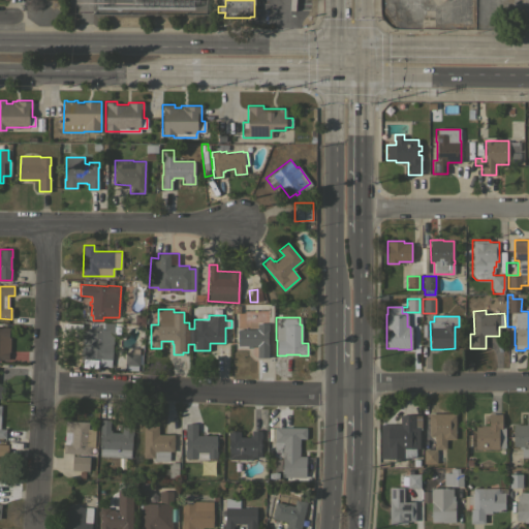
[(81,358),(81,346),(82,346),(83,328),(88,329),(88,328),(103,328),(103,322),(114,322),(113,344),(112,360),(111,360),(111,366),(89,366),(89,358),(81,358)]
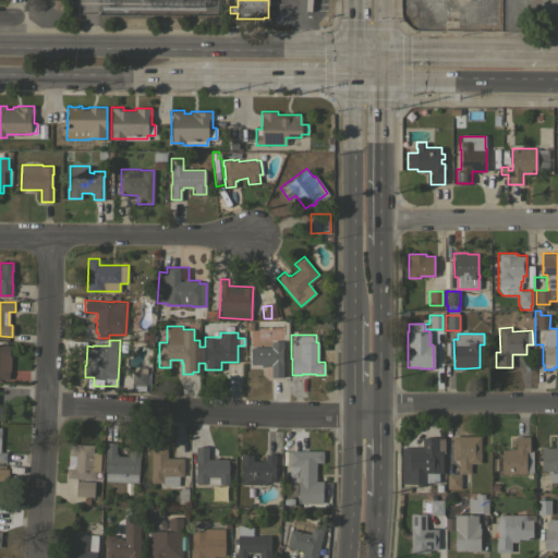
[(270,347),(270,341),(282,341),(282,349),(282,362),(282,376),(271,376),(271,364),(265,364),(265,366),(262,366),(262,364),(251,364),(251,347),(270,347)]
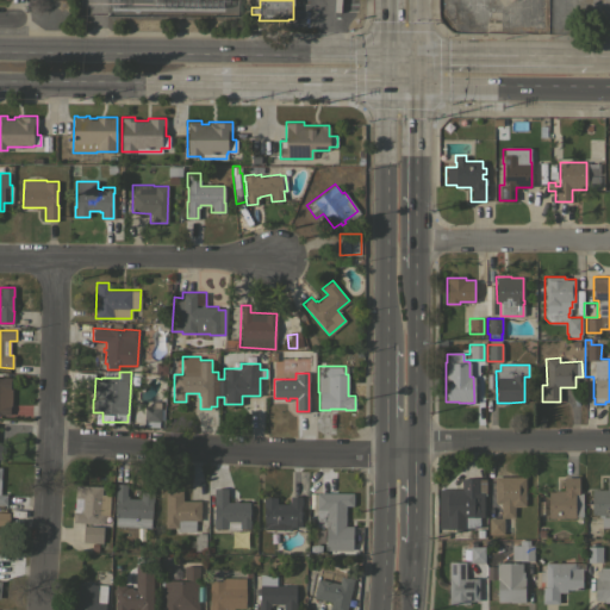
[(0,377),(2,378),(2,377),(11,377),(10,387),(12,387),(11,405),(10,405),(10,415),(0,415),(0,377)]
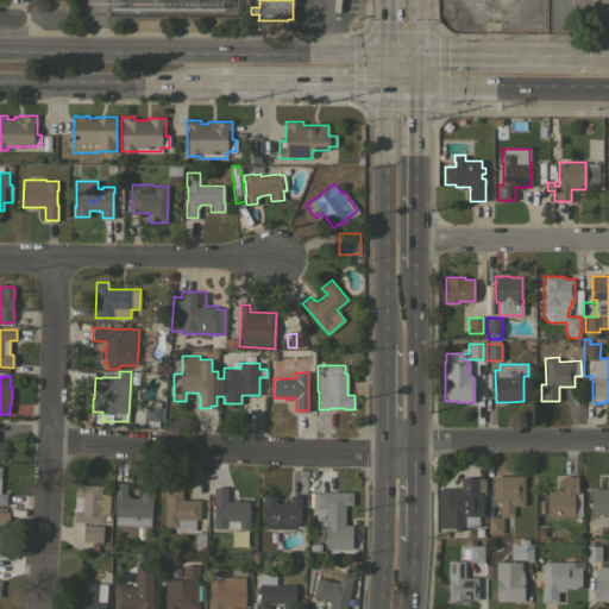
[(144,420),(144,406),(159,407),(159,420),(144,420)]
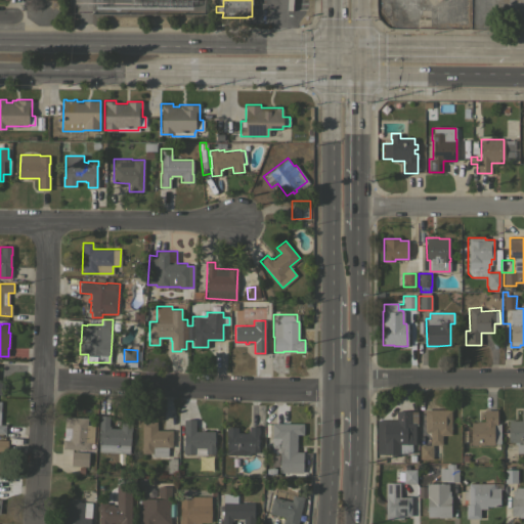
[(523,452),(517,452),(517,444),(514,444),(514,442),(508,442),(508,420),(521,420),(521,408),(523,408),(523,452)]
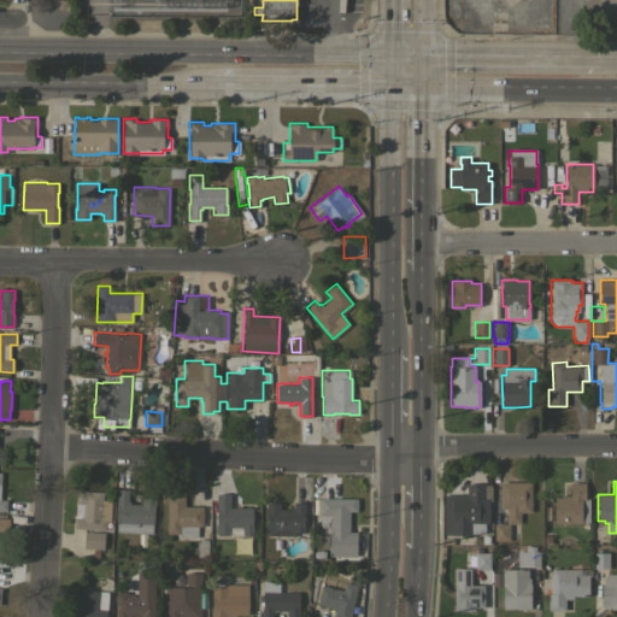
[(530,482),(532,512),(519,512),(519,523),(506,523),(506,509),(500,509),(500,482),(530,482)]
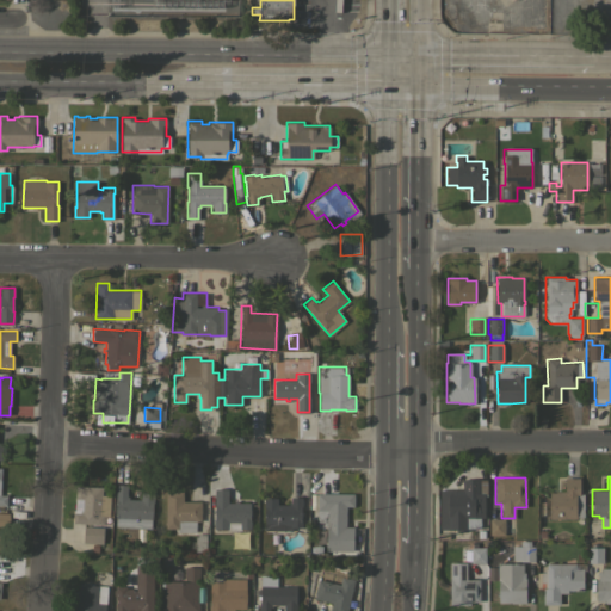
[(549,518),(549,492),(556,492),(556,491),(565,491),(565,477),(579,477),(579,494),(582,494),(584,517),(576,517),(576,518),(549,518)]
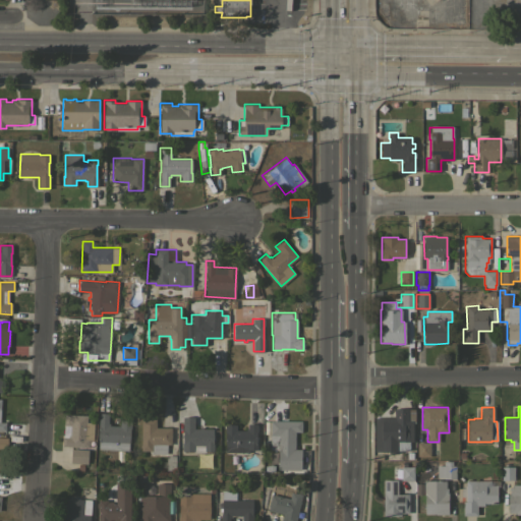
[(374,417),(394,417),(394,408),(415,408),(415,422),(413,422),(413,442),(409,442),(409,450),(398,450),(398,453),(390,453),(390,451),(374,451),(374,417)]
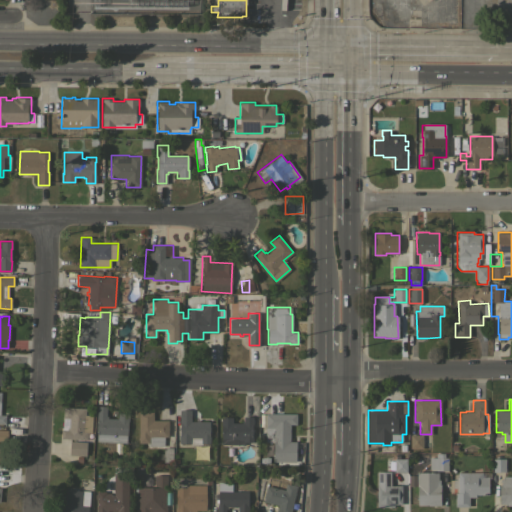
[(97,441),(97,433),(96,433),(97,420),(96,420),(97,406),(106,406),(106,416),(107,416),(107,418),(117,418),(118,412),(129,413),(128,421),(127,435),(126,435),(126,443),(97,441)]
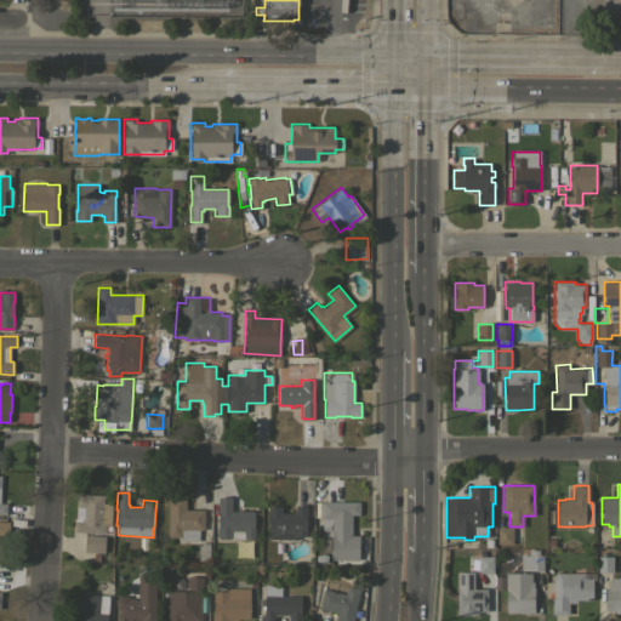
[(74,531),(74,520),(77,520),(77,511),(75,511),(77,494),(104,495),(103,502),(112,503),(110,525),(107,525),(106,534),(74,531)]
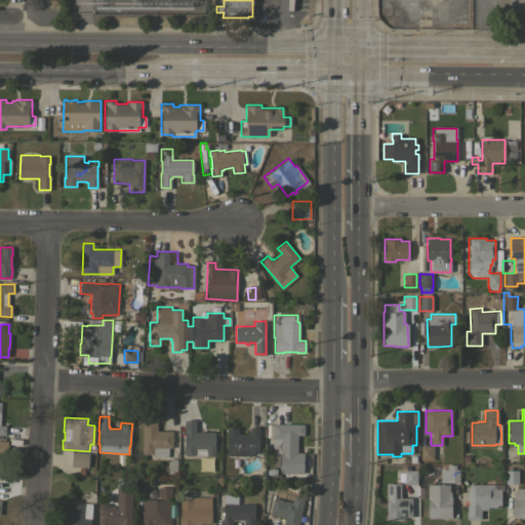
[(178,426),(184,426),(184,419),(196,420),(196,432),(201,432),(201,430),(204,430),(204,432),(214,432),(214,447),(215,447),(215,454),(206,454),(206,456),(195,455),(195,454),(184,454),(184,451),(178,451),(178,426)]
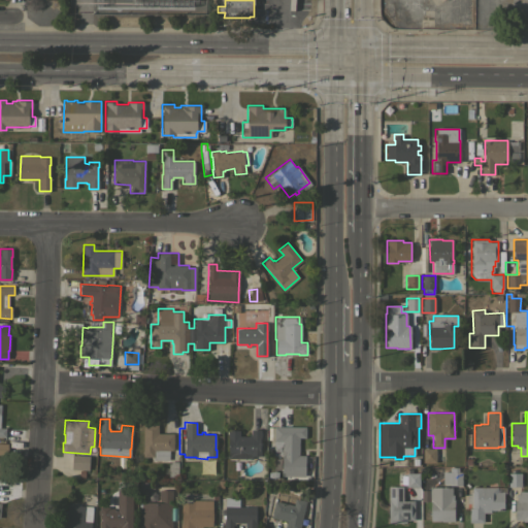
[(142,425),(158,425),(158,433),(173,433),(173,450),(169,450),(169,460),(153,459),(153,457),(142,457),(142,425)]
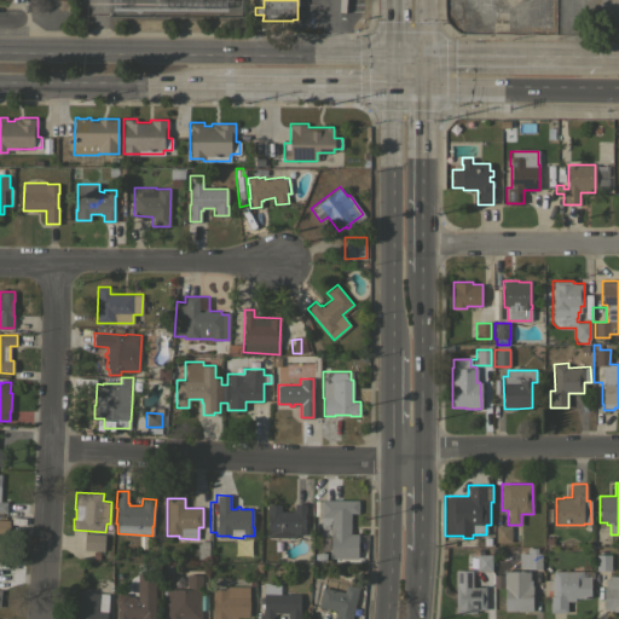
[(358,501),(358,513),(351,513),(351,533),(358,533),(358,559),(330,557),(330,534),(320,534),(320,499),(358,501)]
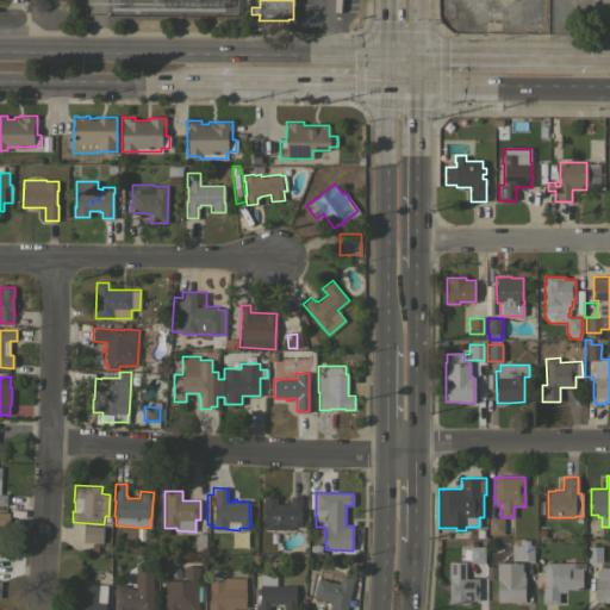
[(263,529),(263,506),(263,497),(277,497),(277,503),(287,504),(288,502),(290,502),(290,496),(302,496),(302,506),(300,506),(300,520),(300,527),(291,527),(291,530),(263,529)]
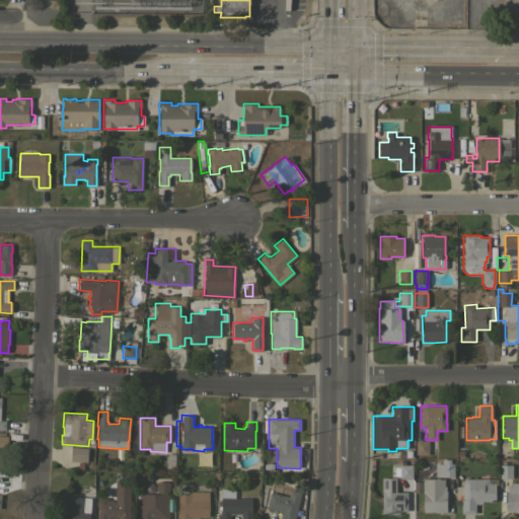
[(415,455),(414,441),(428,441),(428,455),(415,455)]
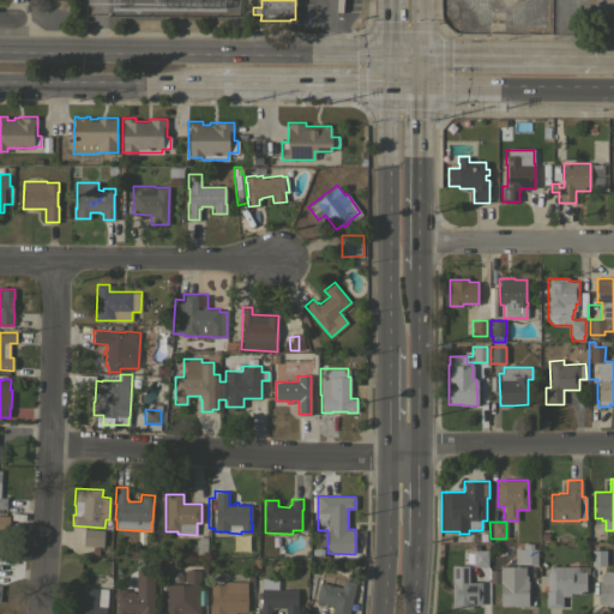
[(103,529),(103,546),(83,546),(84,529),(103,529)]
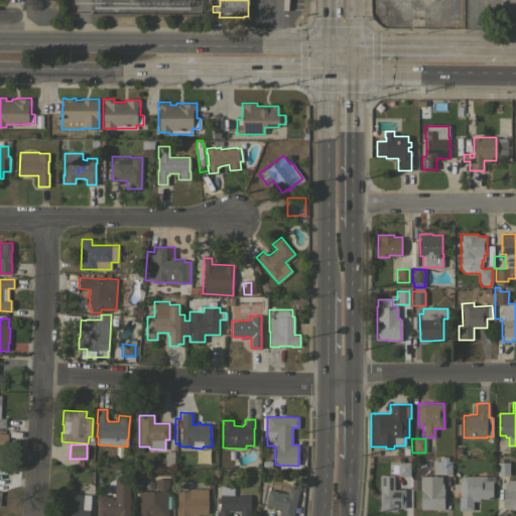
[(164,450),(173,450),(173,466),(164,466),(164,450)]
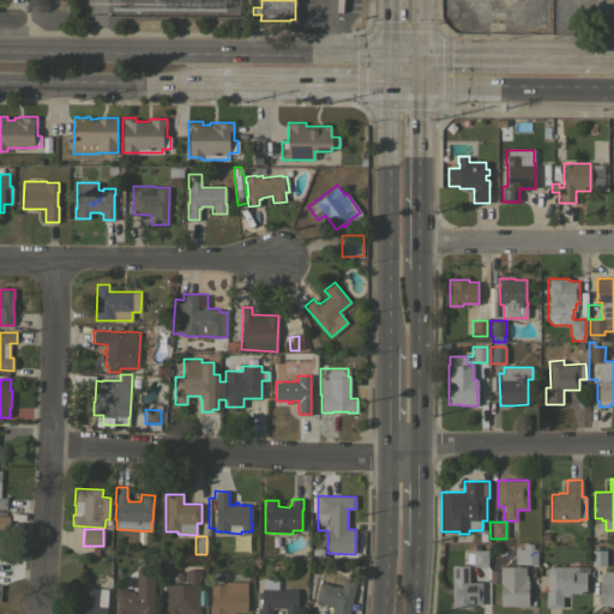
[(536,564),(522,564),(522,563),(515,563),(515,548),(523,548),(523,543),(533,543),(533,548),(536,548),(536,564)]
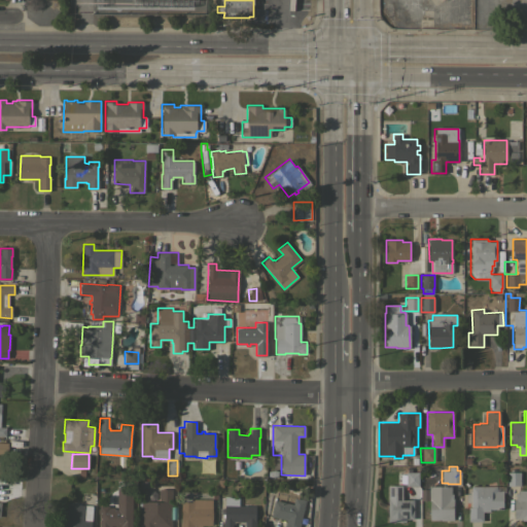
[(406,471),(418,471),(418,486),(406,486),(406,471)]
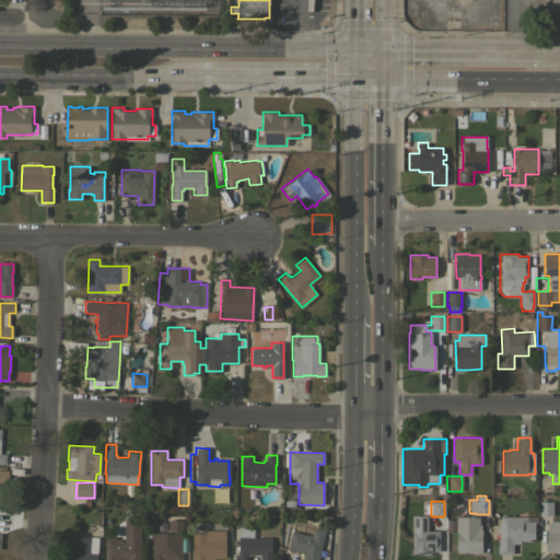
[(539,501),(552,501),(552,515),(539,515),(539,501)]
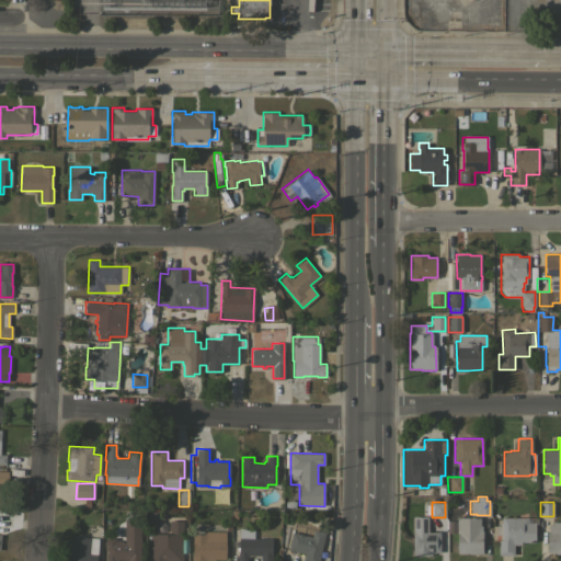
[(439,552),(431,552),(431,556),(412,556),(412,516),(427,516),(428,531),(439,531),(439,552)]
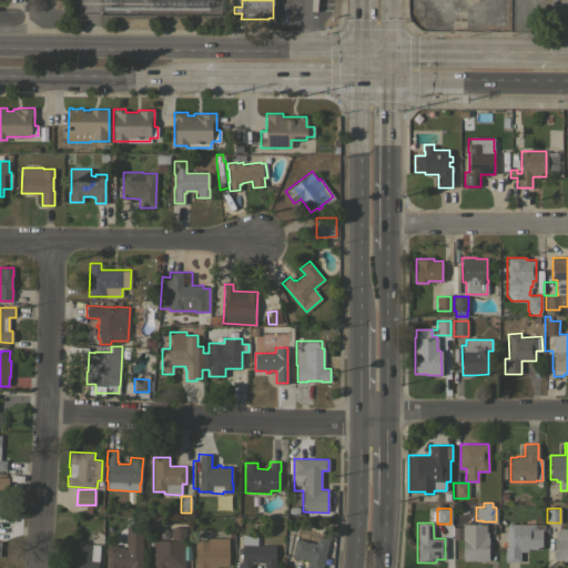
[(486,524),(486,531),(487,531),(487,537),(488,537),(488,560),(475,560),(463,560),(463,539),(462,539),(453,539),(453,527),(462,527),(462,524),(486,524)]
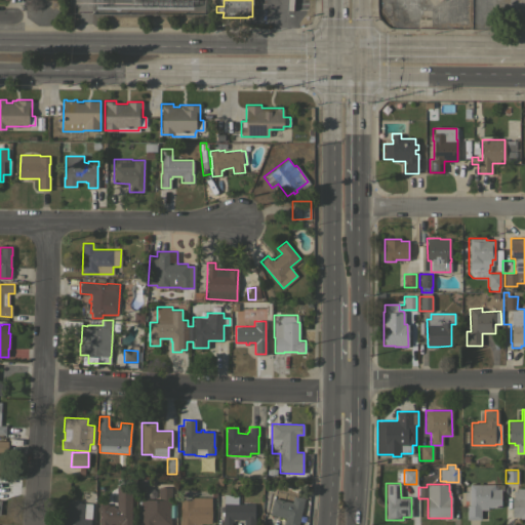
[(494,484),(494,485),(503,485),(503,489),(500,489),(500,507),(487,507),(487,510),(481,510),(481,519),(467,519),(467,505),(468,505),(468,497),(461,497),(461,492),(465,492),(465,491),(468,491),(468,489),(469,489),(469,484),(494,484)]
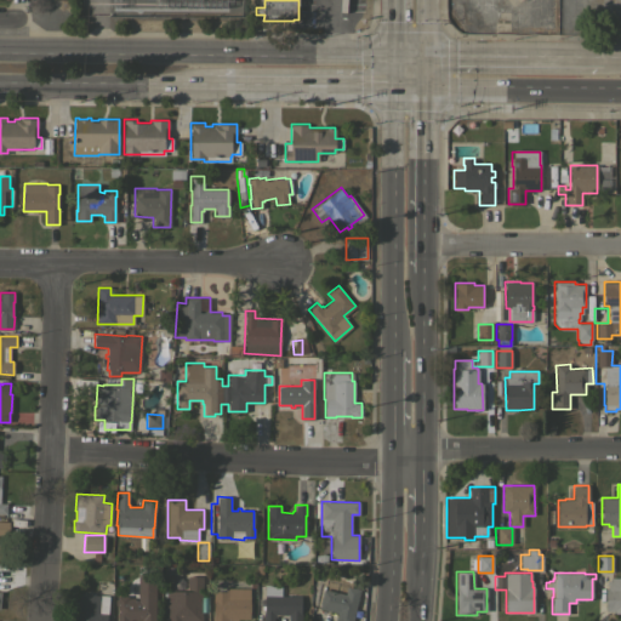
[(201,620),(166,620),(166,591),(187,591),(187,576),(203,576),(201,620)]
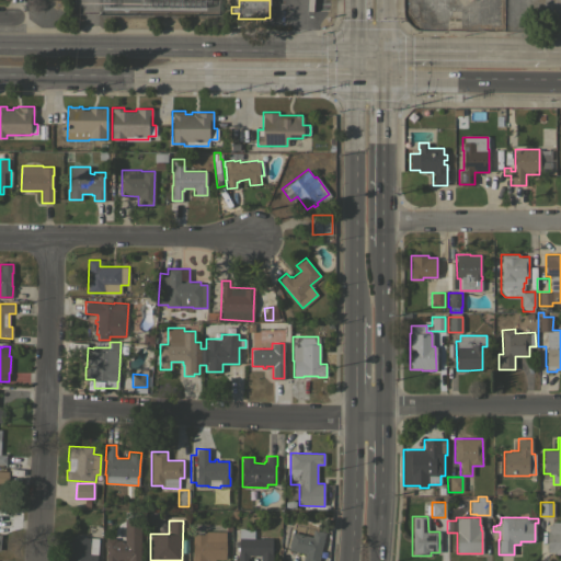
[(551,522),(560,522),(560,553),(556,553),(556,551),(547,551),(547,531),(549,531),(549,529),(549,528),(547,527),(549,524),(551,525),(551,522)]
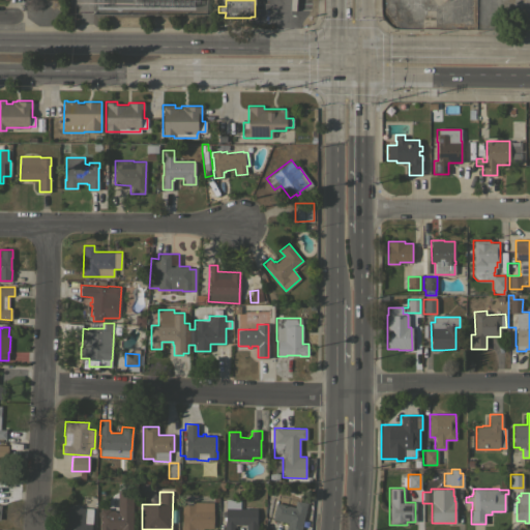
[(300,529),(286,529),(288,523),(272,519),(277,495),(285,497),(286,496),(297,498),(296,500),(307,503),(300,529)]
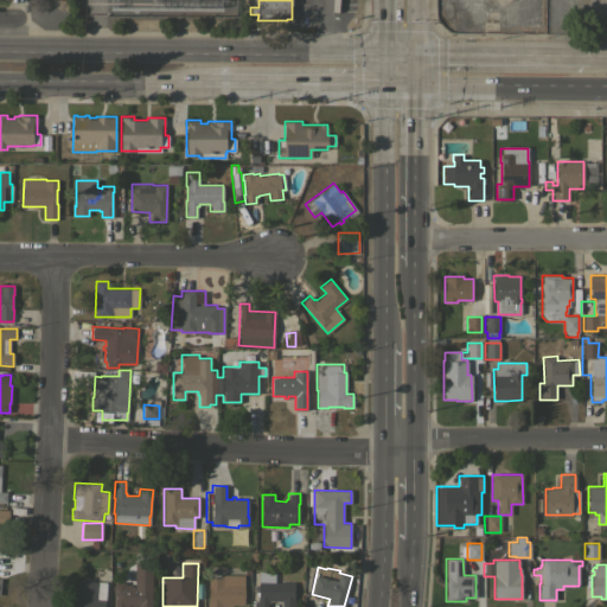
[(294,582),(294,599),(294,606),(281,606),(281,601),(270,600),(270,604),(268,604),(268,606),(256,606),(257,598),(259,598),(259,595),(256,595),(256,592),(255,592),(255,586),(259,586),(259,573),(274,573),(274,582),(294,582)]
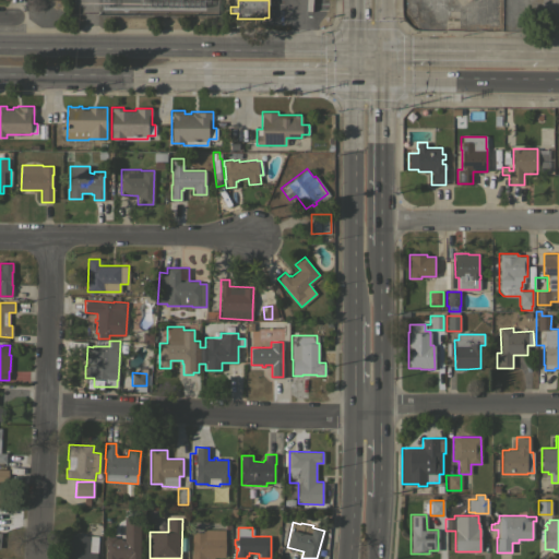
[(225,530),(224,557),(214,557),(214,558),(207,558),(207,557),(204,557),(204,558),(191,558),(191,554),(192,554),(192,542),(191,542),(192,532),(203,532),(203,528),(225,530)]
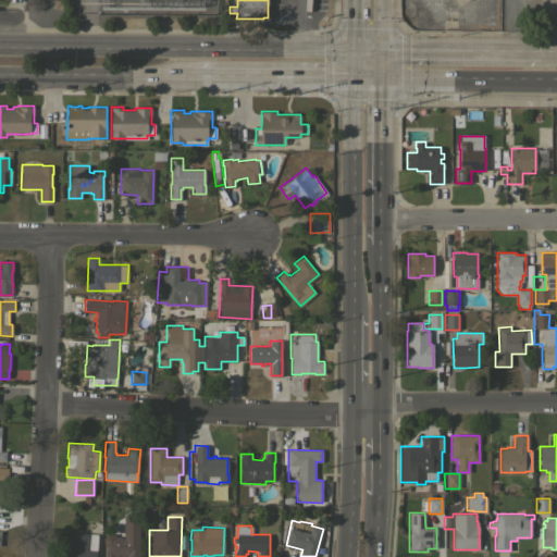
[(71,532),(98,534),(95,556),(62,556),(63,552),(70,552),(71,532)]
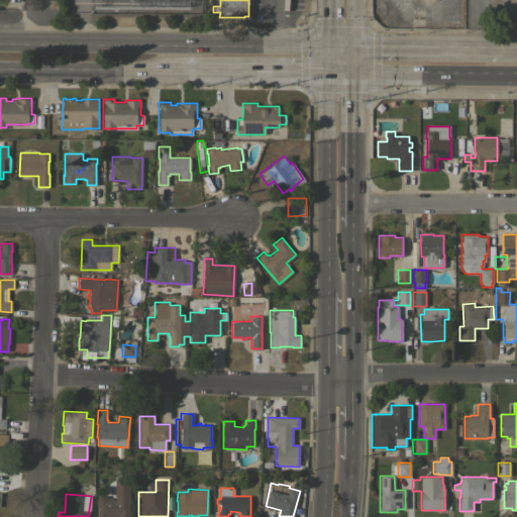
[(129,516),(118,516),(118,515),(108,515),(108,516),(97,516),(97,496),(106,496),(106,498),(112,498),(112,500),(129,500),(129,516)]
